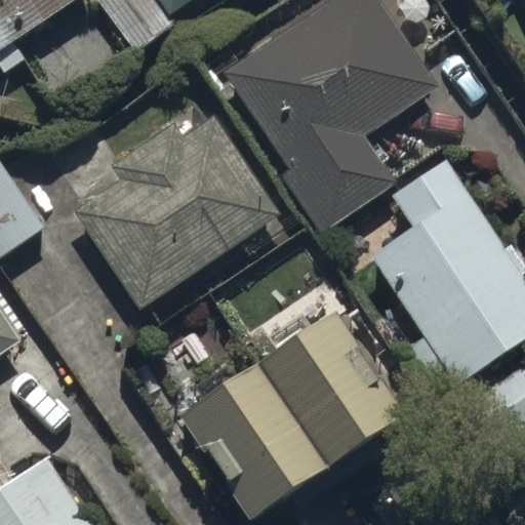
[(0,0),(0,72),(3,77),(25,63),(12,43),(77,0),(0,0)]
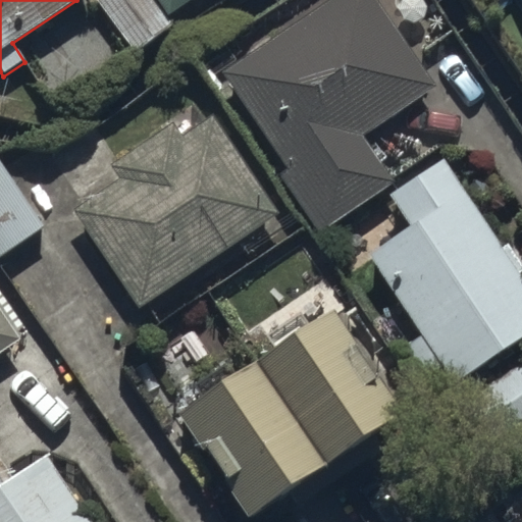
[(154,0),(95,0),(138,54),(174,25),(168,17),(154,0)]
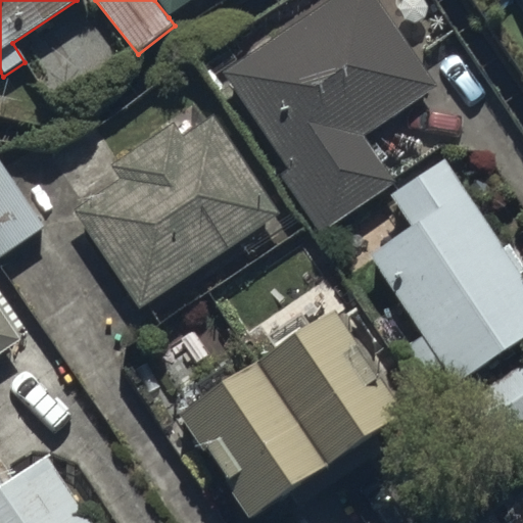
[(381,0),(330,0),(225,72),(327,222),(392,178),(366,138),(440,88),(381,0)]
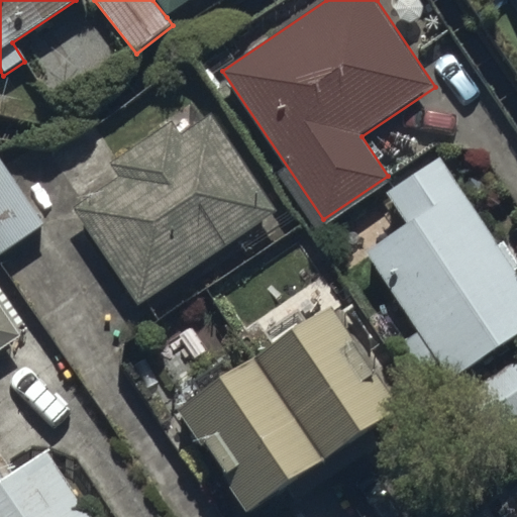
[(117,179),(74,207),(139,308),(281,216),(215,115),(184,135),(176,123),(109,166),(117,179)]
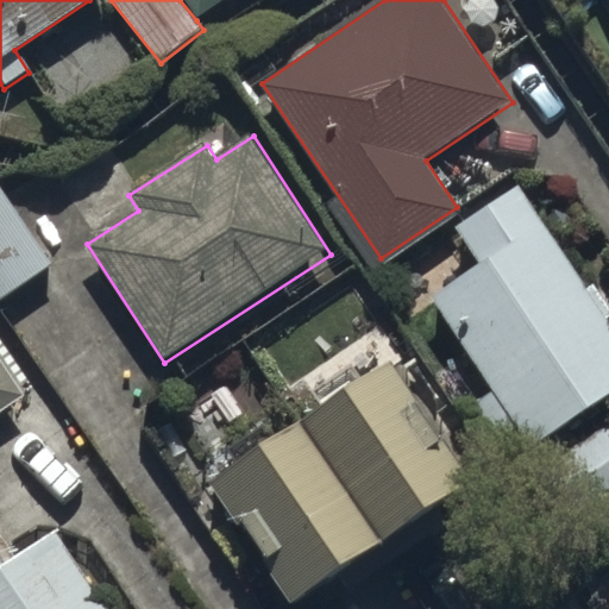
[(54,265),(0,184),(0,294),(4,299),(54,265)]
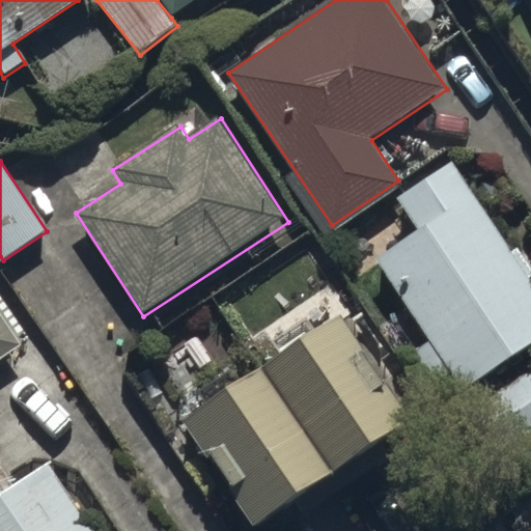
[(512,253),(453,163),(398,198),(421,231),(378,259),(432,343),(412,357),(443,404),(530,345),(530,256),(524,246),(512,253)]
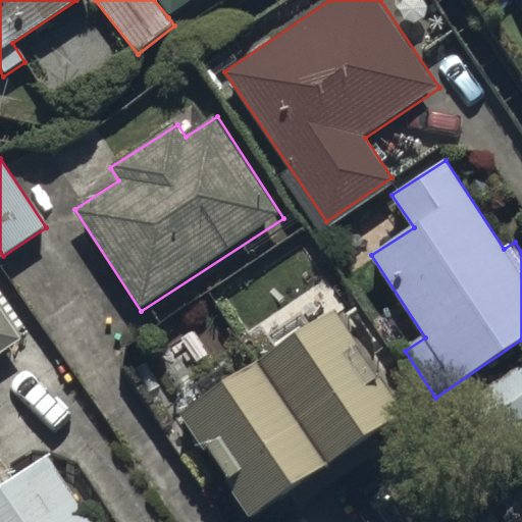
[(181,415),(253,520),(410,412),(321,281),(262,322),(280,348),(181,415)]
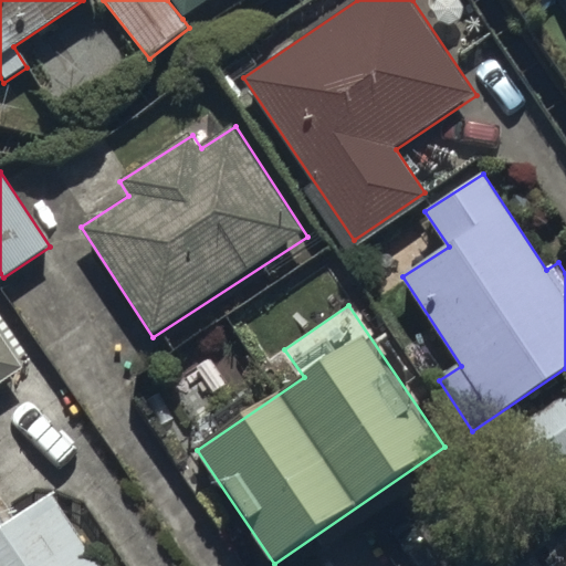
[(0,332),(0,565),(101,565),(51,493),(13,519),(0,499),(0,386),(25,369),(0,332)]
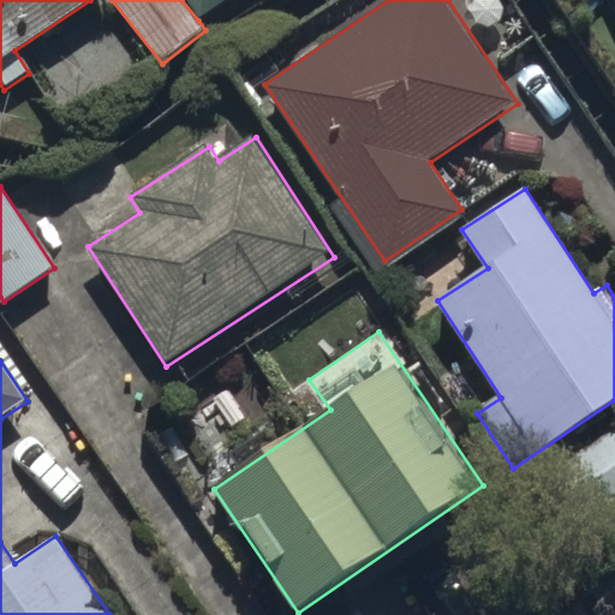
[(614,507),(614,428),(557,470),(595,523),(614,507)]
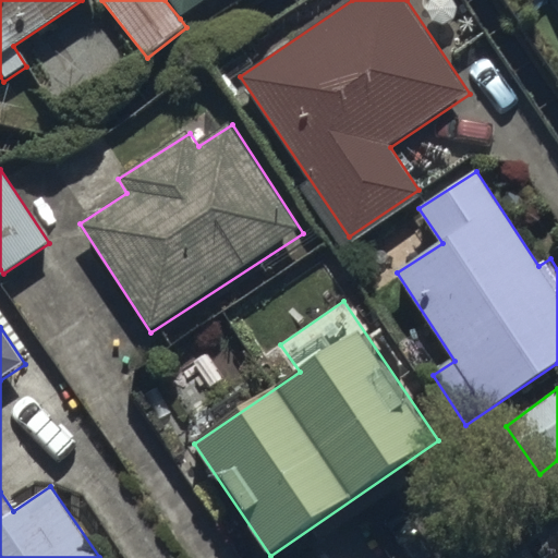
All buildings are outlined.
